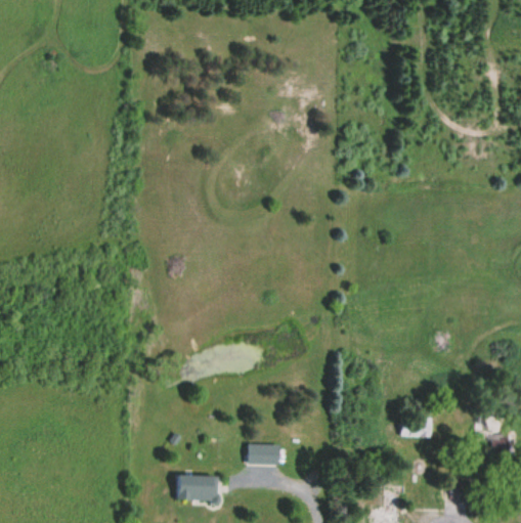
[(476,415),(477,456),(515,455),(514,413),(476,415)]
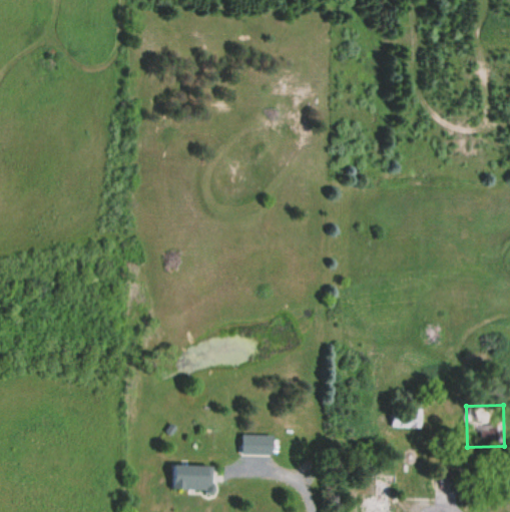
[(392,427),(423,427),(423,408),(392,408),(392,427)]
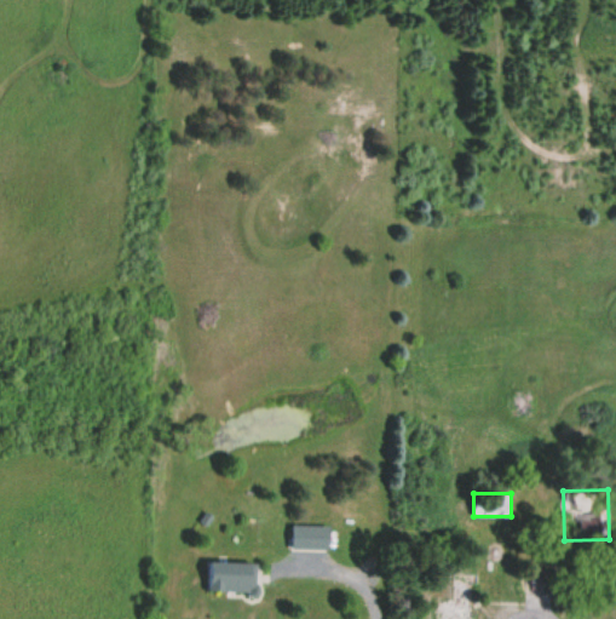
[(330,526),(294,526),(294,550),(330,550),(330,526)]
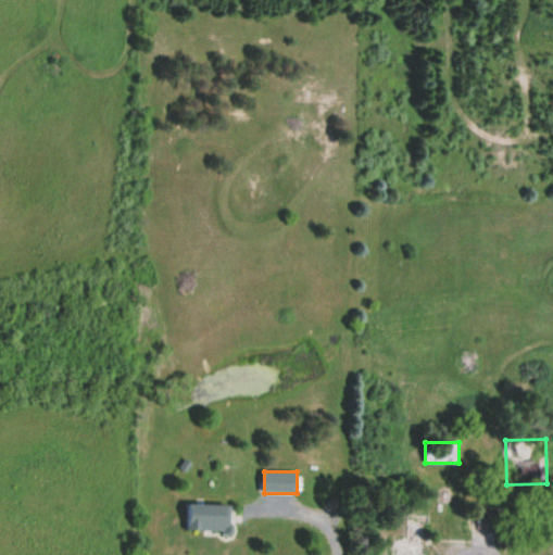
[(230,532),(230,505),(188,505),(188,532),(230,532)]
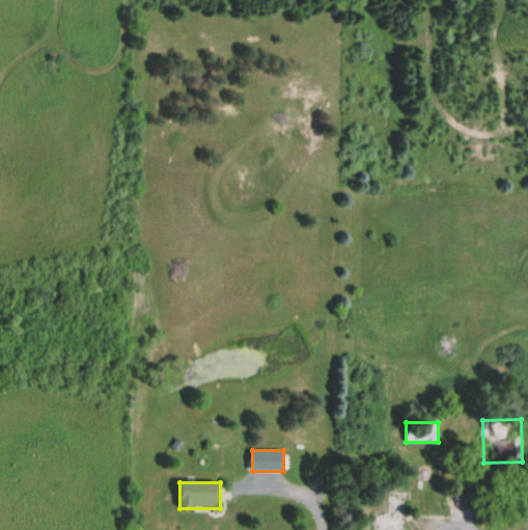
[(408,529),(408,492),(385,493),(385,529),(408,529)]
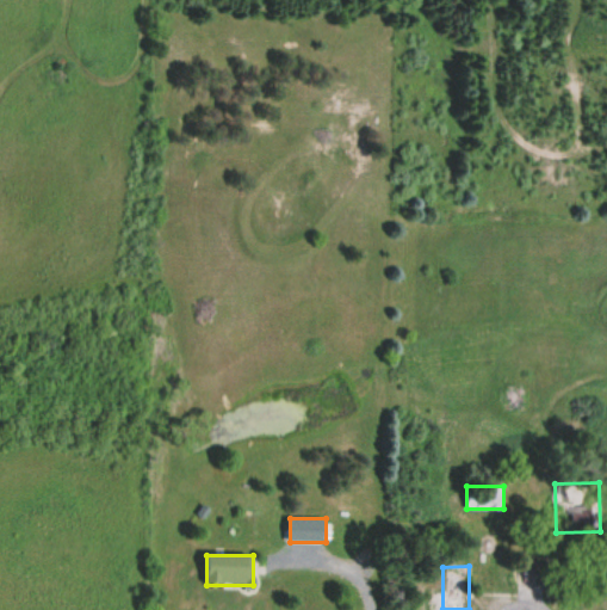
All buildings are outlined.
